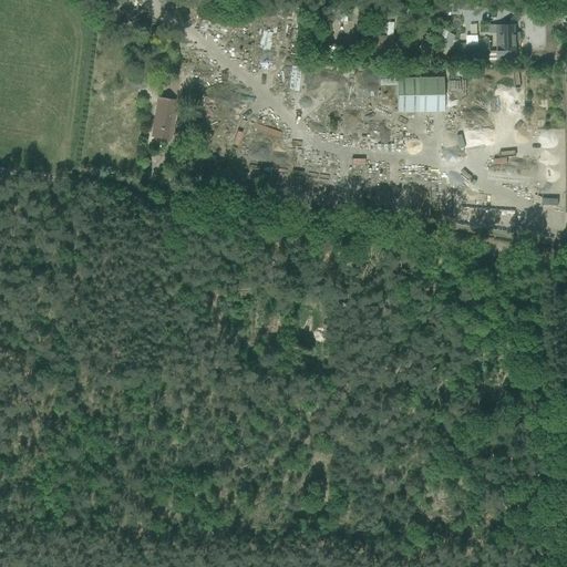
[(333,20),(346,21),(347,9),(333,9),(333,20)]
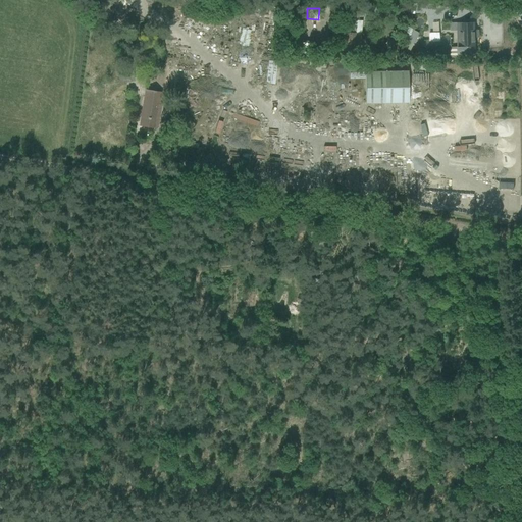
[(479,37),(479,32),(475,32),(474,23),(460,23),(461,47),(458,47),(458,56),(475,56),(475,37),(479,37)]
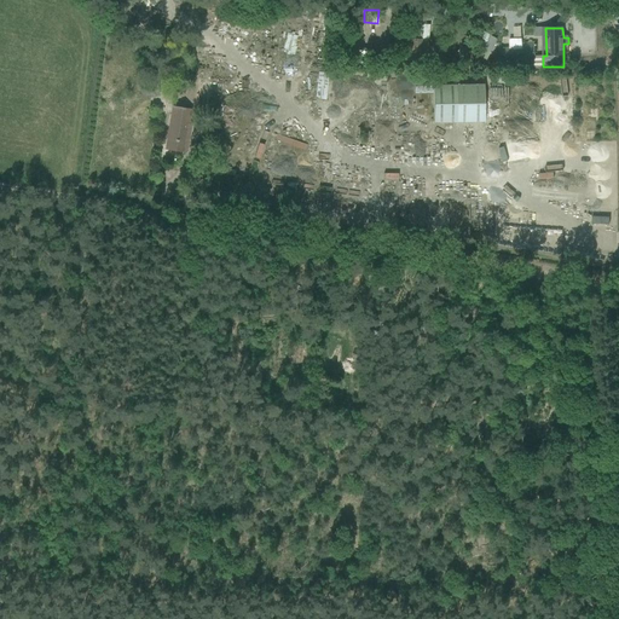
[(415,52),(428,53),(428,40),(404,40),(404,52),(415,52)]
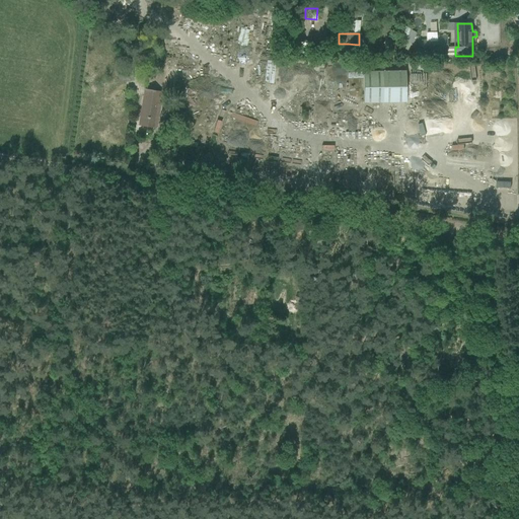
[(448,47),(447,35),(438,36),(437,33),(427,34),(428,49),(448,47)]
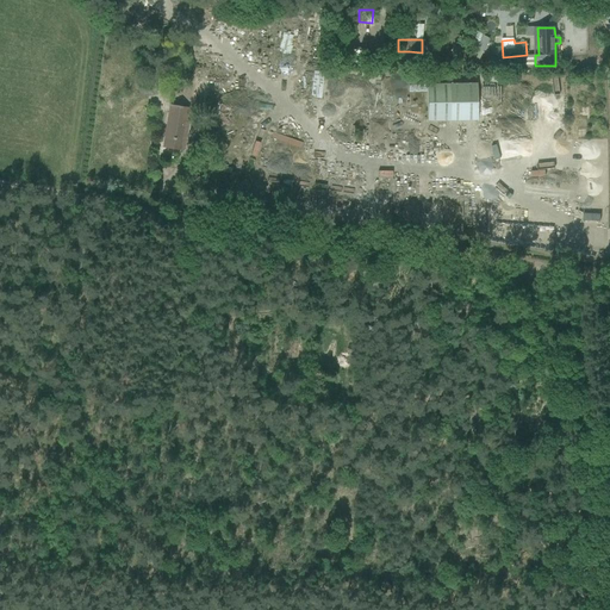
[(343,61),(363,62),(363,48),(361,48),(344,47),(343,61)]
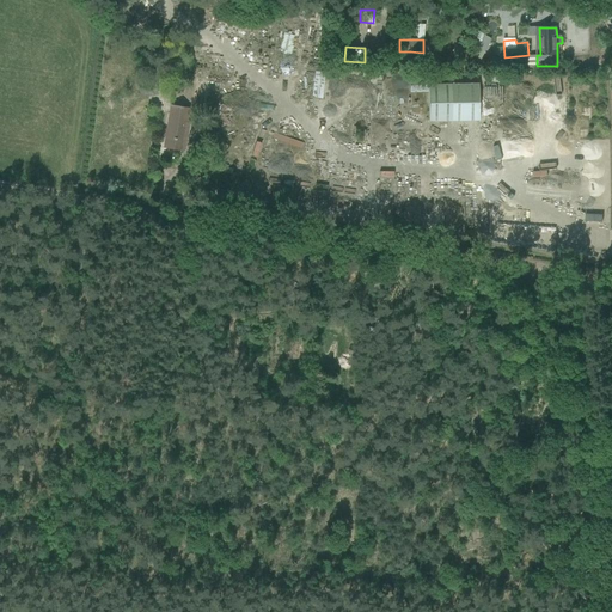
[(513,68),(512,57),(501,59),(501,68),(513,68)]
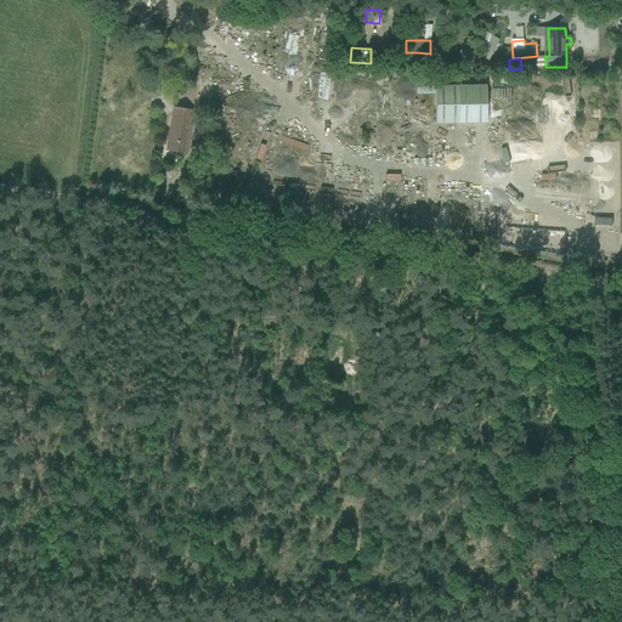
[(317,99),(328,100),(328,75),(318,74),(317,99)]
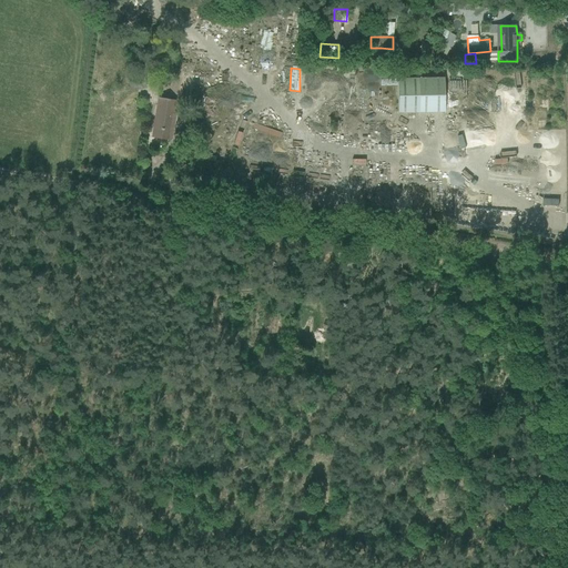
[(127,77),(129,91),(145,89),(143,74),(127,77)]
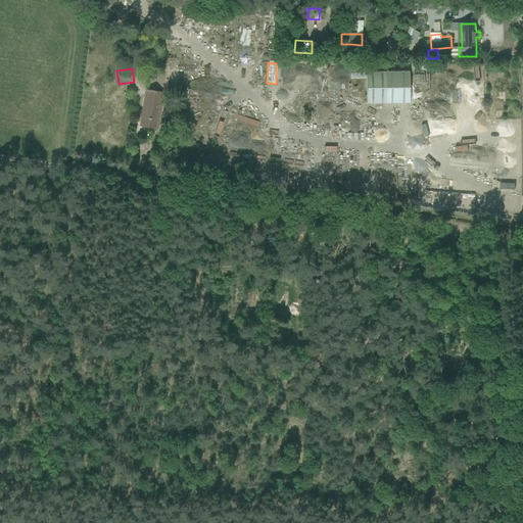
[(366,72),(366,104),(409,103),(408,72),(366,72)]
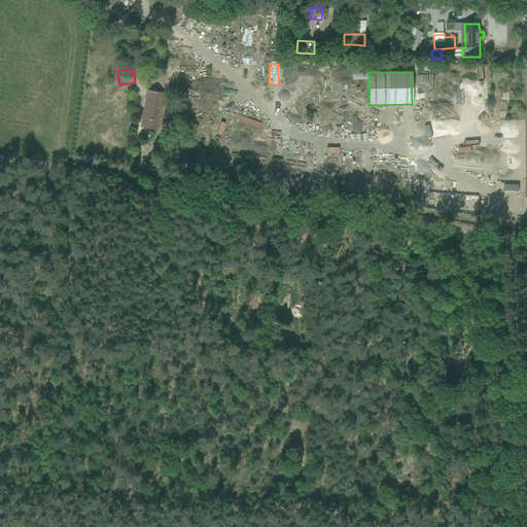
[(162,106),(161,106),(162,94),(147,92),(142,127),(159,130),(162,106)]
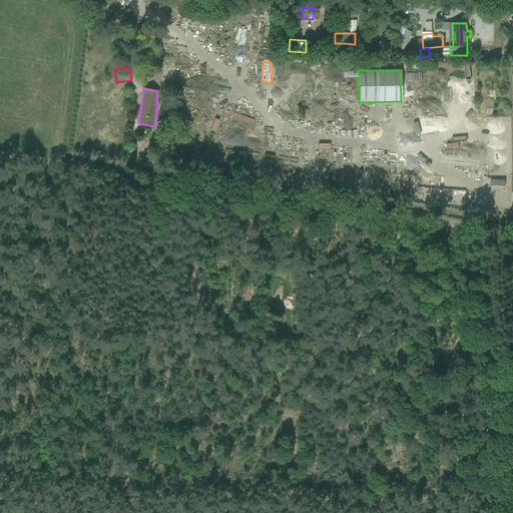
[(228,112),(227,119),(252,124),(254,118),(228,112)]
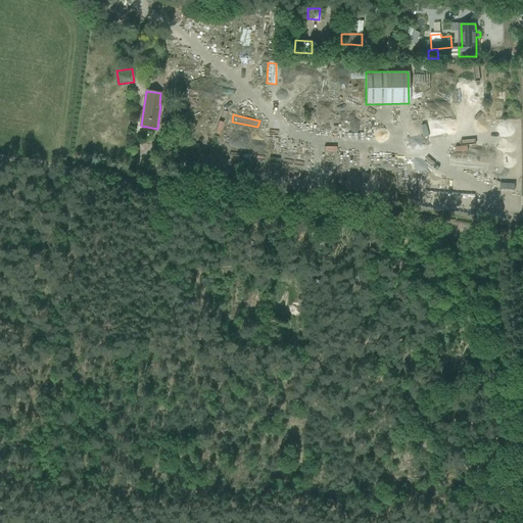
All buildings are outlined.
